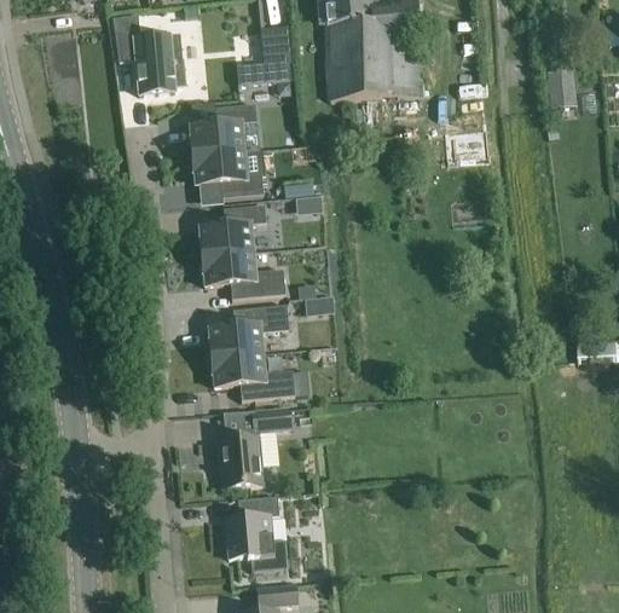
[(330,100),(427,96),(417,0),(370,5),(370,0),(324,0),(327,25),(330,100)]
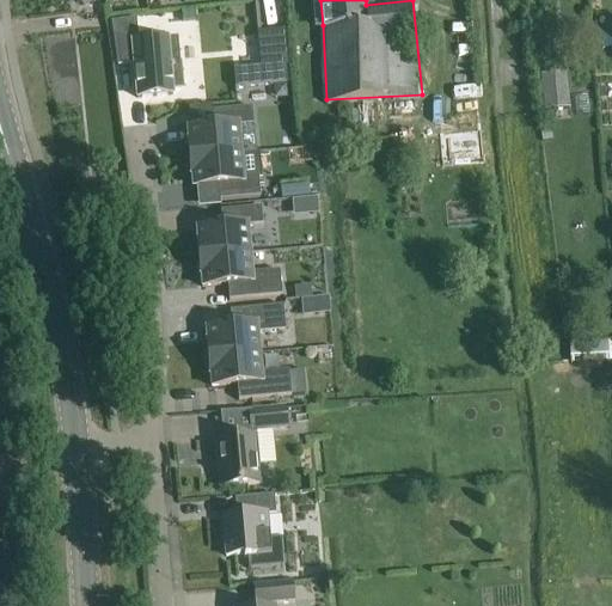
[(138,93),(172,90),(172,85),(183,84),(178,32),(158,35),(158,36),(139,37),(136,14),(111,18),(116,49),(133,47),(138,93)]
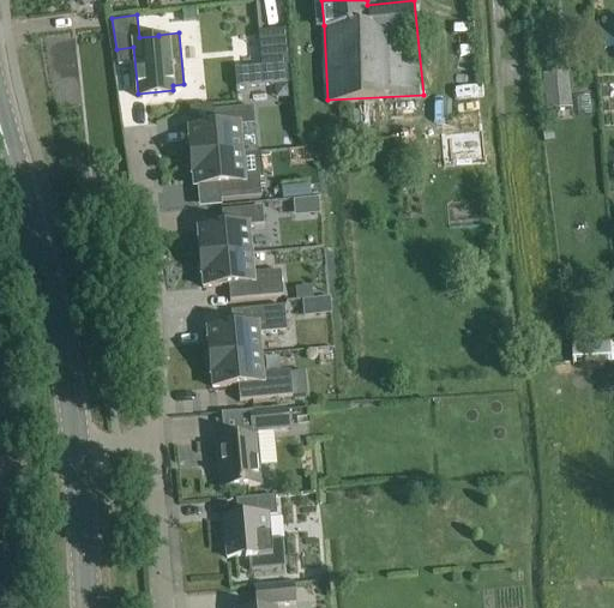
[(289,59),(286,26),(259,29),(258,29),(262,62),(289,59)]
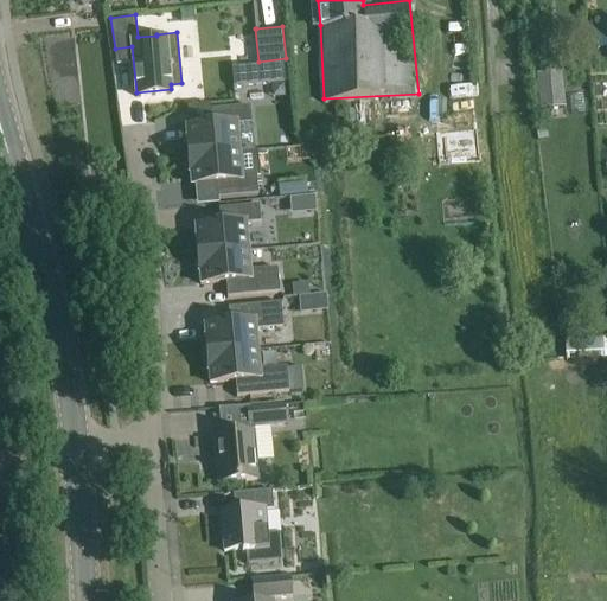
[(286,58),(259,62),(250,62),(231,64),(234,83),(287,77),(286,58)]
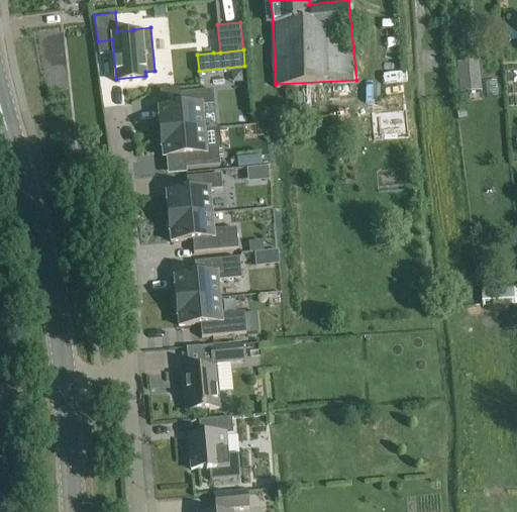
[(482,86),(479,57),(455,59),(458,88),(482,86)]
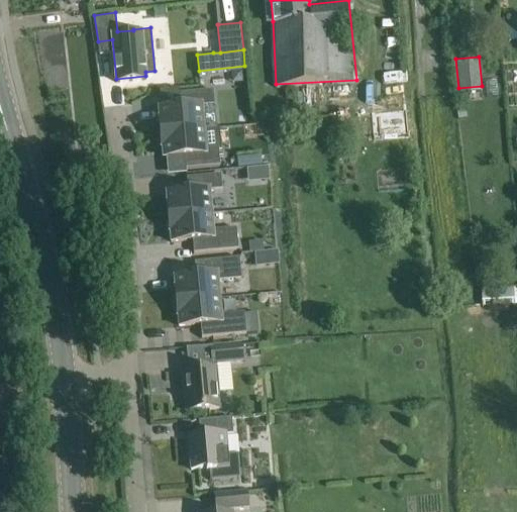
[(159,116),(160,129),(204,125),(202,103),(214,101),(213,87),(179,90),(180,103),(159,105),(160,116),(159,116)]
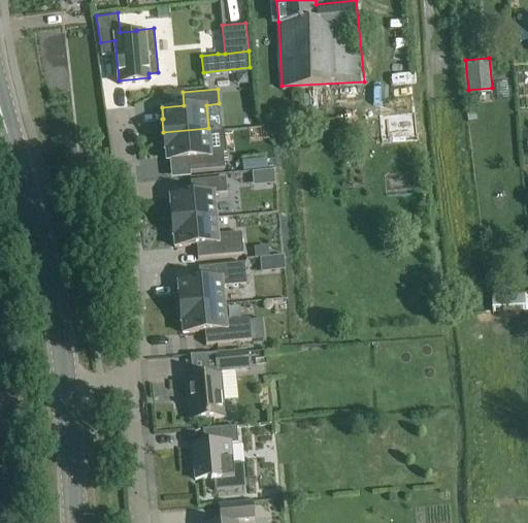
[(208,128),(163,132),(165,146),(166,157),(189,155),(190,169),(225,166),(223,151),(210,152),(208,128)]
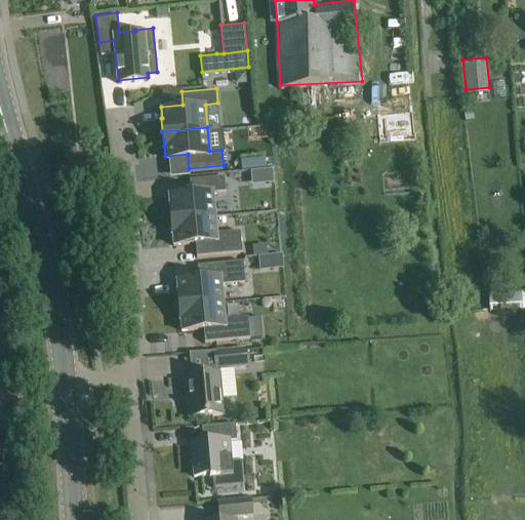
[(240,157),(241,167),(266,164),(265,155),(240,157)]
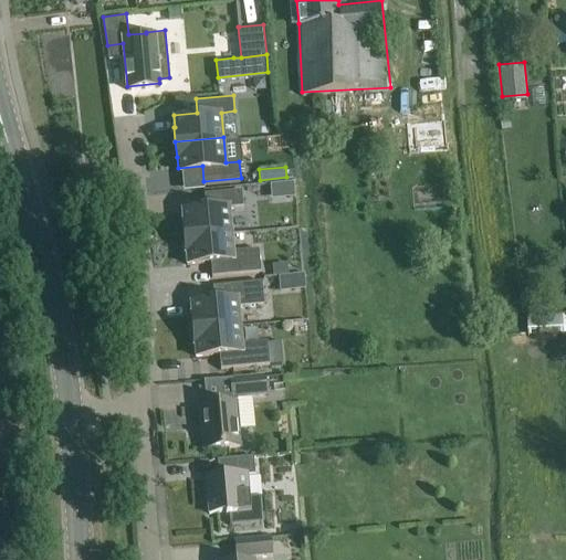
[(294,179),(286,179),(286,190),(291,193),(295,193),(294,179)]
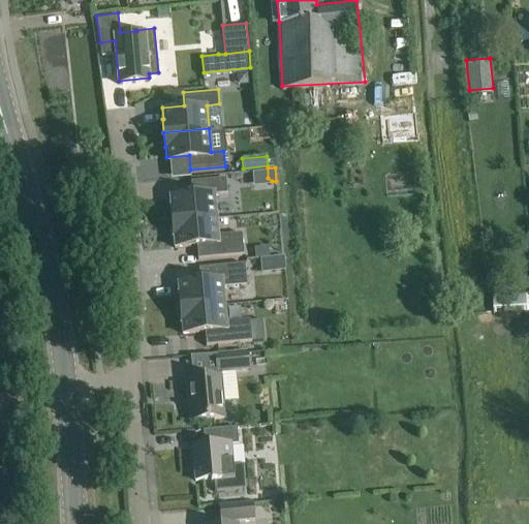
[(170,206),(172,219),(217,215),(215,191),(227,190),(225,175),(191,178),(192,192),(169,194),(170,205),(170,206)]
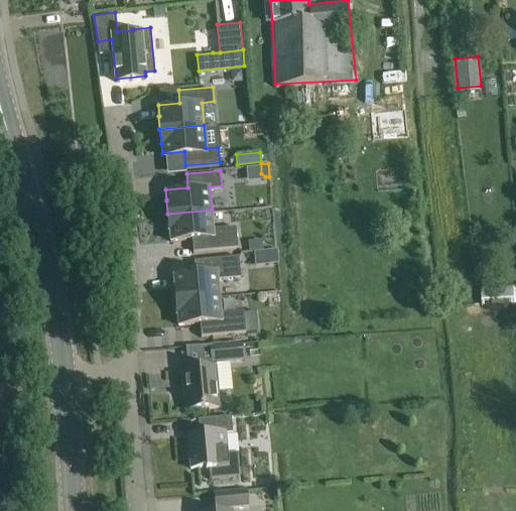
[(213,227),(212,210),(167,214),(169,228),(170,238),(191,236),(194,249),(238,245),(236,225),(213,227)]
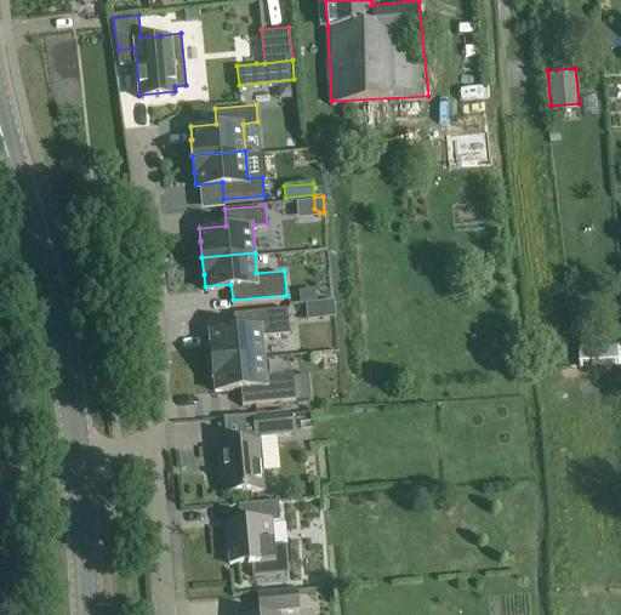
[(315,286),(300,288),(301,300),(317,299),(315,286)]
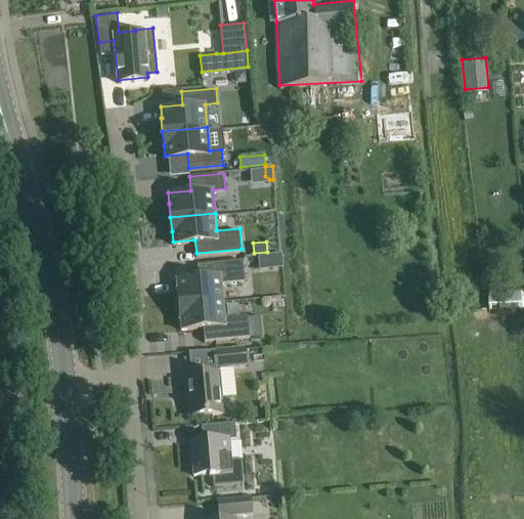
[(281,251),(272,252),(274,265),(282,264),(281,251)]
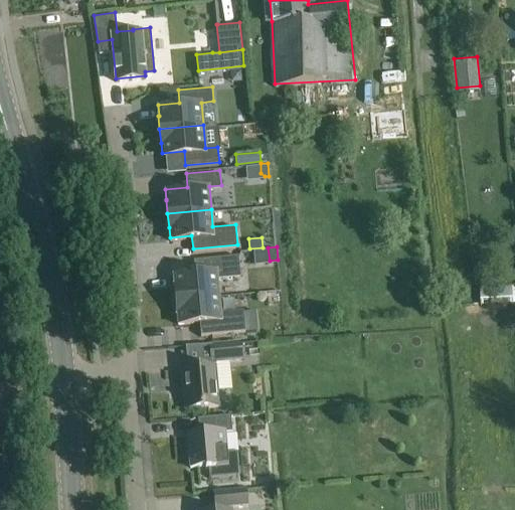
[(174,284),(175,298),(218,294),(217,277),(240,275),(238,253),(193,258),(195,272),(173,274),(174,284)]
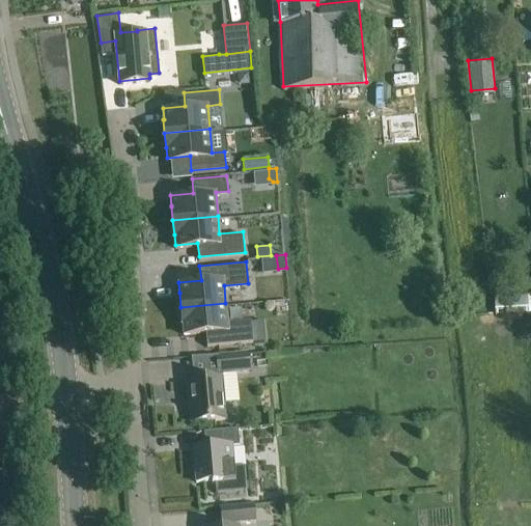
[(227,320),(225,303),(180,307),(182,321),(183,321),(184,332),(205,330),(207,343),(253,339),(251,319),(251,317),(227,320)]
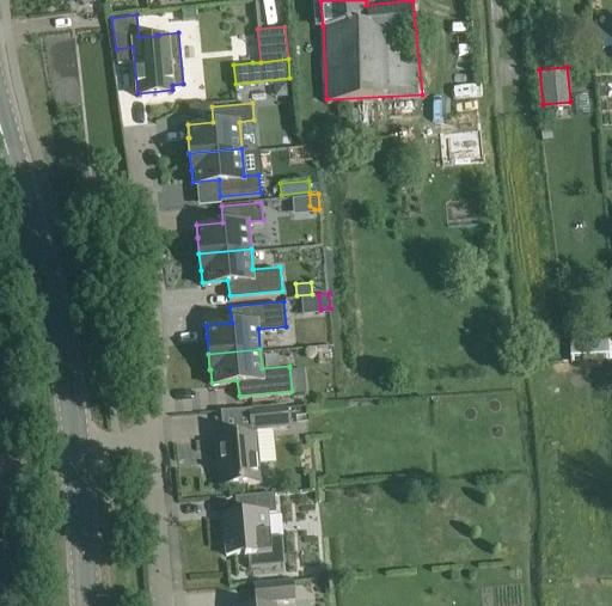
[(304,366),(289,367),(292,391),(306,390),(304,366)]
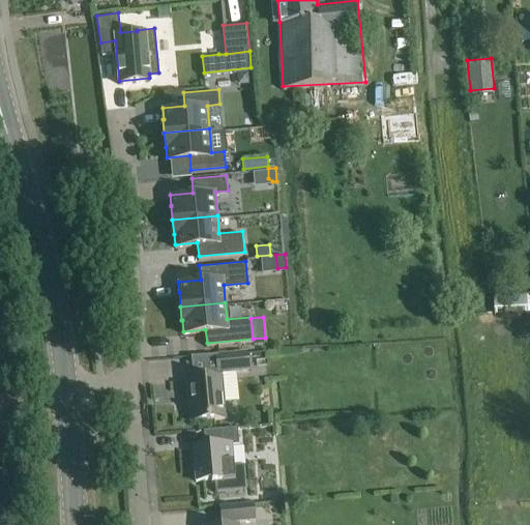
[(247,349),(215,352),(217,369),(249,366),(247,349)]
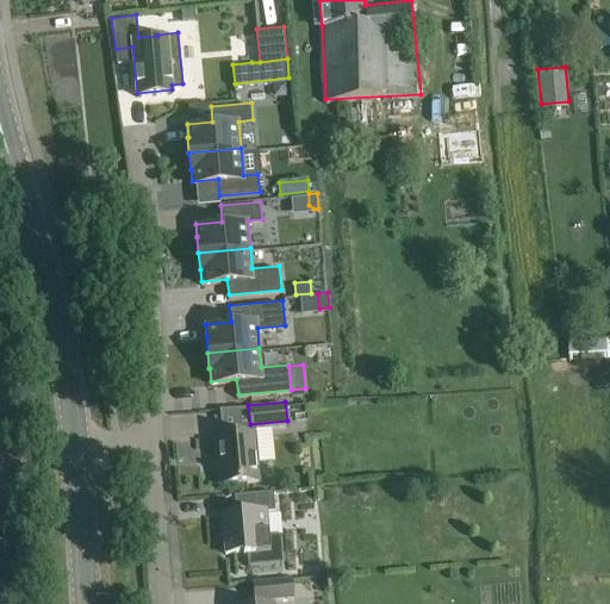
[(219,480),(243,479),(257,477),(253,430),(216,434),(219,480)]
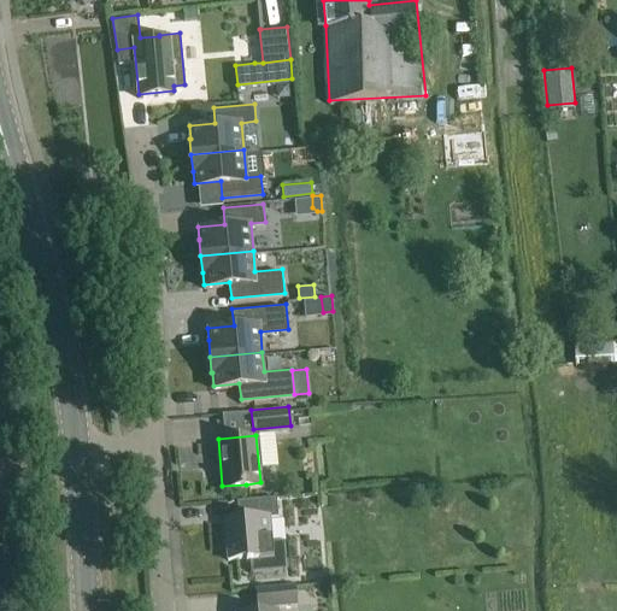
[(246,558),(248,557),(250,569),(285,567),(282,538),(270,539),(269,513),(282,512),(281,494),(257,495),(258,513),(224,517),(228,556),(246,554),(246,558)]
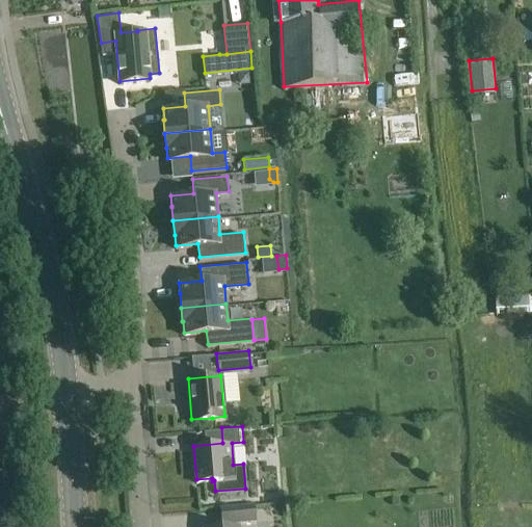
[(222,524),(256,521),(254,503),(220,506),(222,524)]
